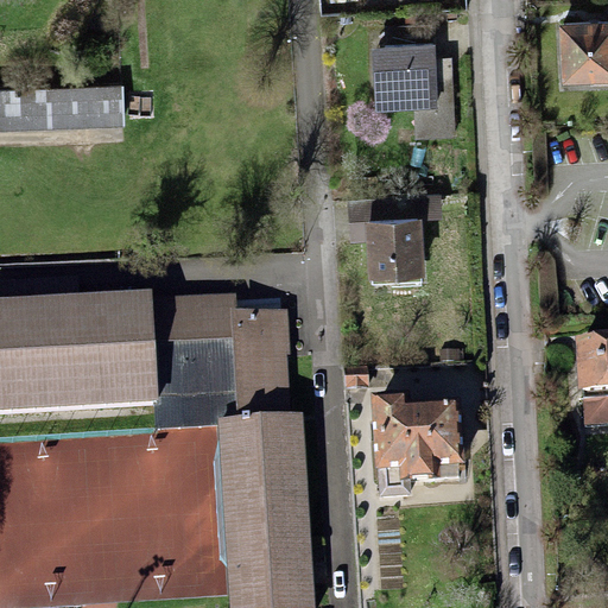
[(607,8),(607,10),(607,23),(562,24),(562,78),(607,78),(607,8)]
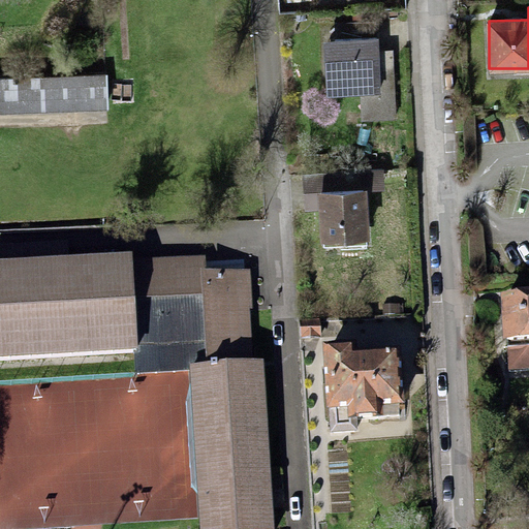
[(375,40),(325,41),(327,91),(375,91),(375,40)]
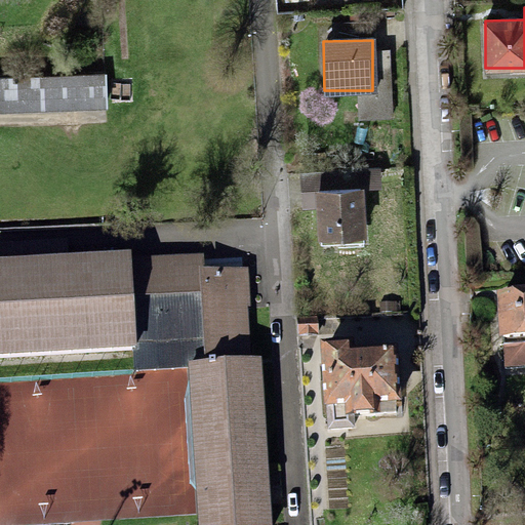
[(0,81),(0,127),(107,125),(106,79),(0,81)]
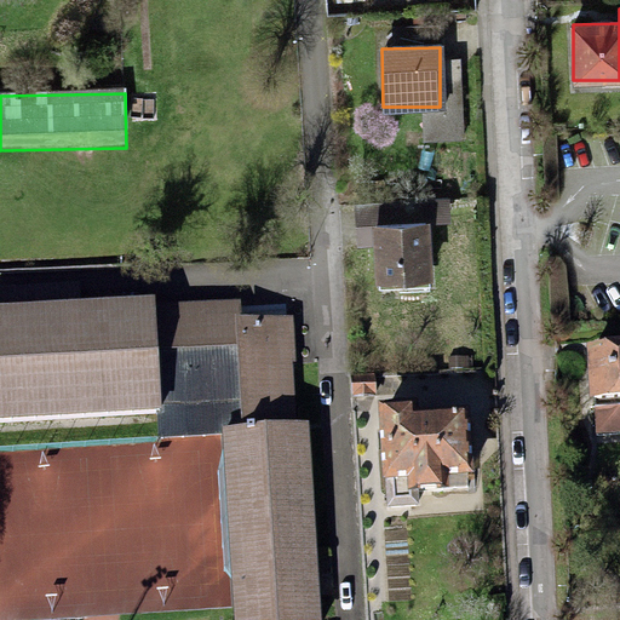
[(374,225),(374,279),(429,277),(429,225),(374,225)]
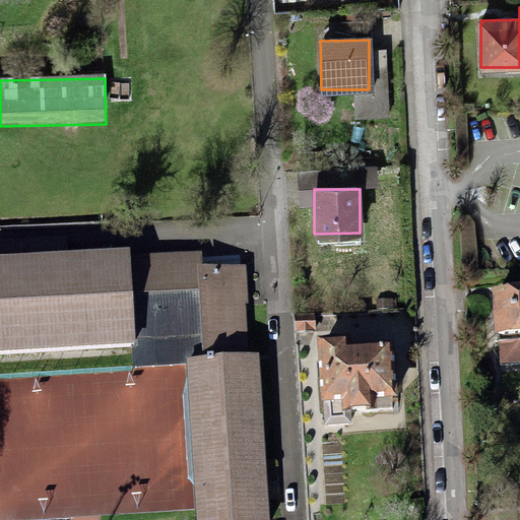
[(0,251),(0,261),(62,257),(62,247),(0,249),(0,251)]
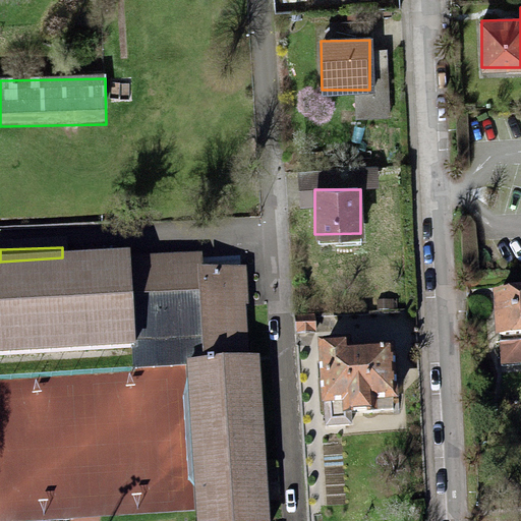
[(132,255),(133,293),(199,289),(198,266),(201,266),(200,250),(132,255)]
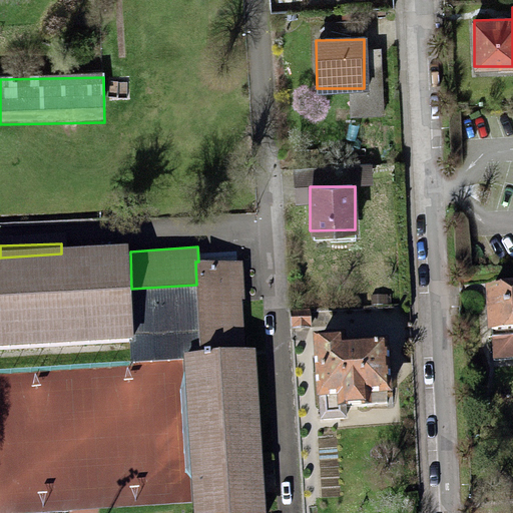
[(0,258),(0,257),(0,348),(134,342),(134,334),(131,289),(130,251),(61,253),(0,258)]
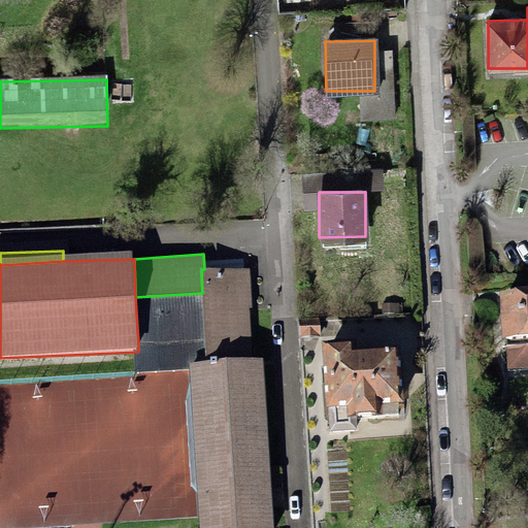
[(204,269),(201,269),(202,293),(205,340),(206,360),(251,358),(245,267),(204,269)]
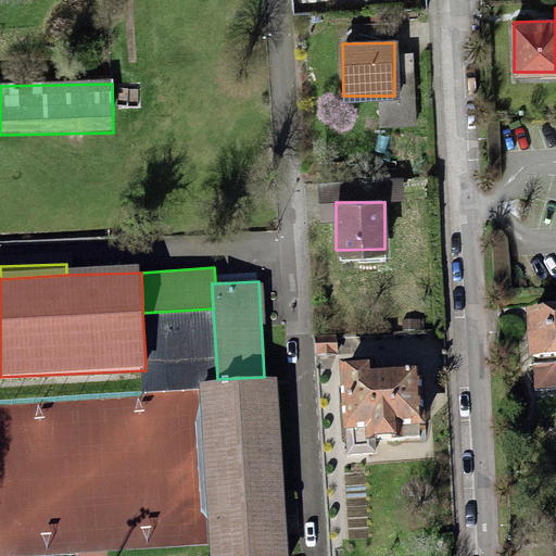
[(213,308),(142,313),(146,362),(216,358),(213,308)]
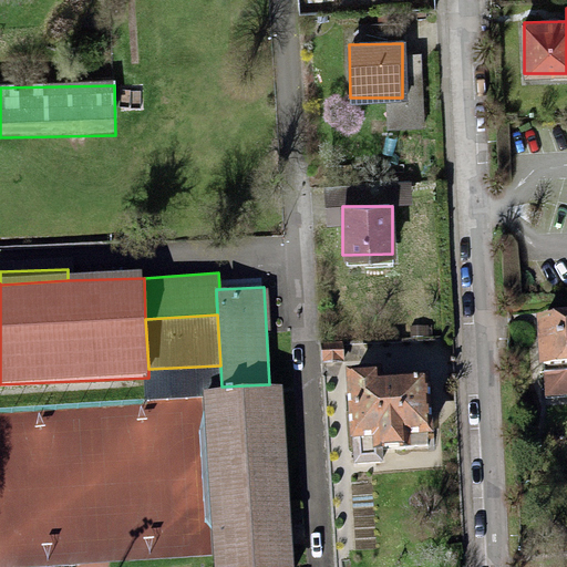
[(566,323),(537,325),(537,371),(543,371),(566,371),(566,323)]
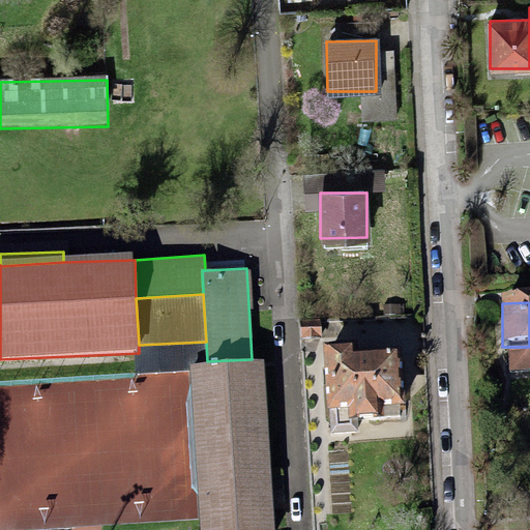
[(301,326),(301,341),(321,341),(321,325),(301,326)]
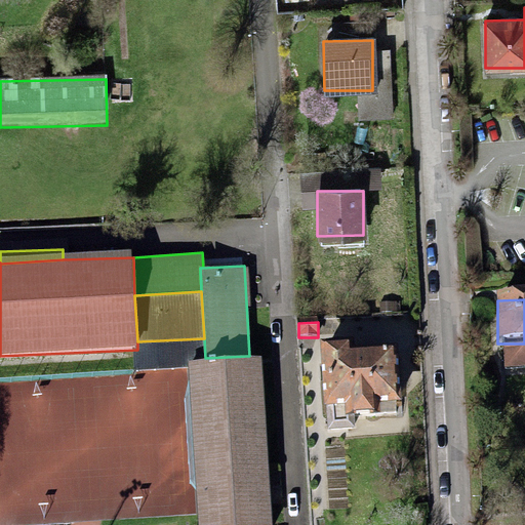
[(137,341),(137,350),(138,369),(188,366),(188,359),(205,358),(204,338),(137,341)]
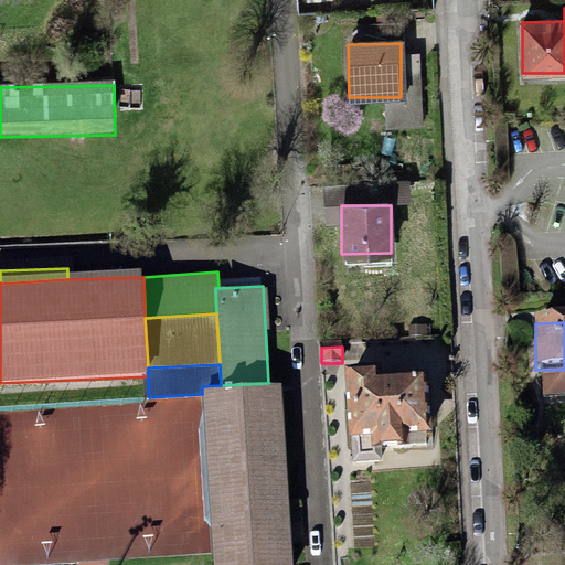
[(564,370),(541,370),(541,397),(564,397),(564,370)]
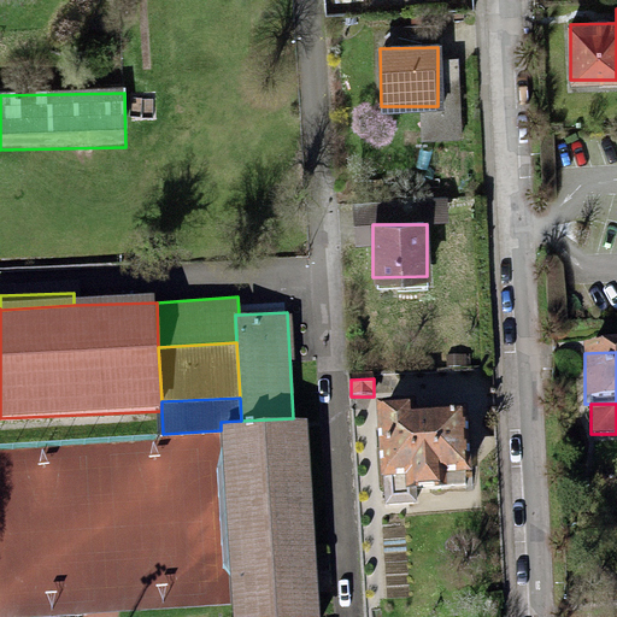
[(466,481),(466,427),(411,427),(411,417),(382,417),(382,481),(411,481),(411,495),(442,495),(442,481),(466,481)]
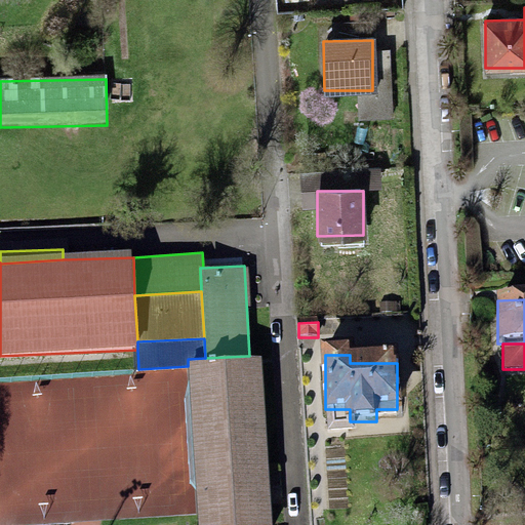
[(249,356),(205,358),(188,359),(188,366),(196,524),(269,524),(260,356),(249,356)]
